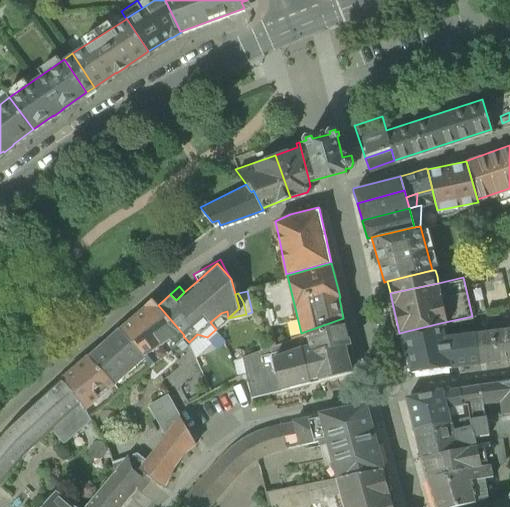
[(148,363),(150,365),(183,336),(184,335),(158,305),(153,299),(152,299),(152,298),(147,302),(119,328),(142,353),(144,355),(147,362),(148,363)]
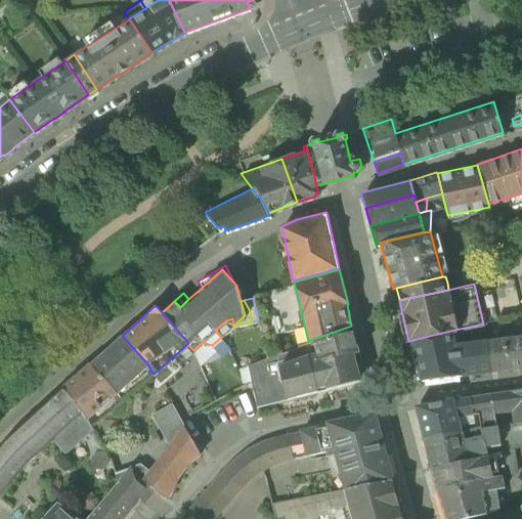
[(305,342),(308,341),(300,307),(295,309),(298,321),(303,343),(305,342)]
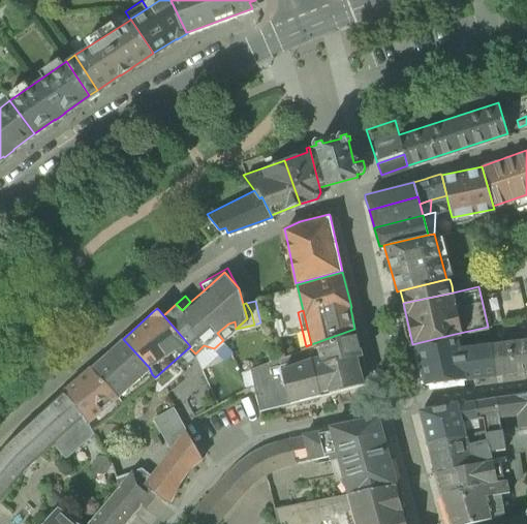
[(217,333),(223,340),(236,329),(235,321),(228,324),(217,333)]
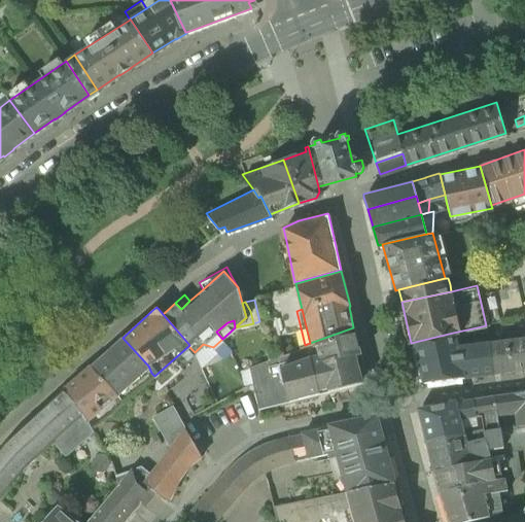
[(353,327),(310,343),(311,345),(316,343),(318,353),(310,355),(280,367),(288,399),(363,381),(361,374),(365,373),(353,327)]
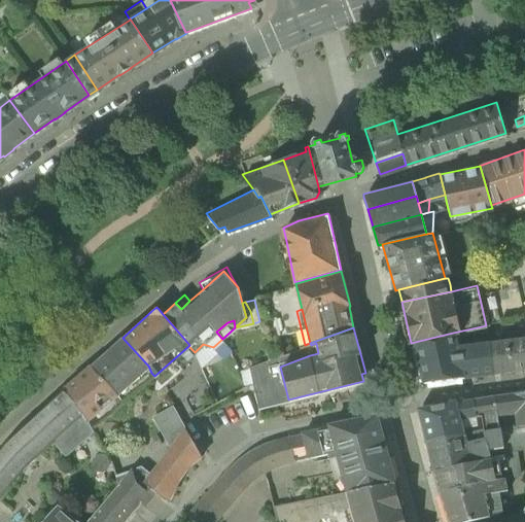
[(278,334),(282,352),(300,347),(295,329),(278,334)]
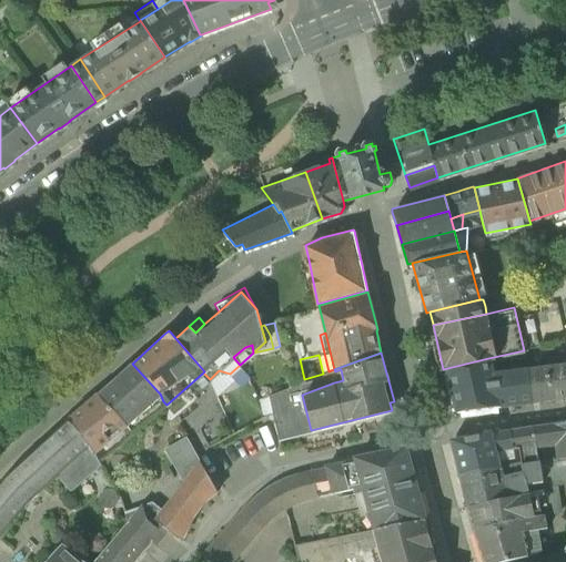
[(492,373),(488,358),(447,368),(457,410),(498,405),(532,400),(527,368),(492,373)]
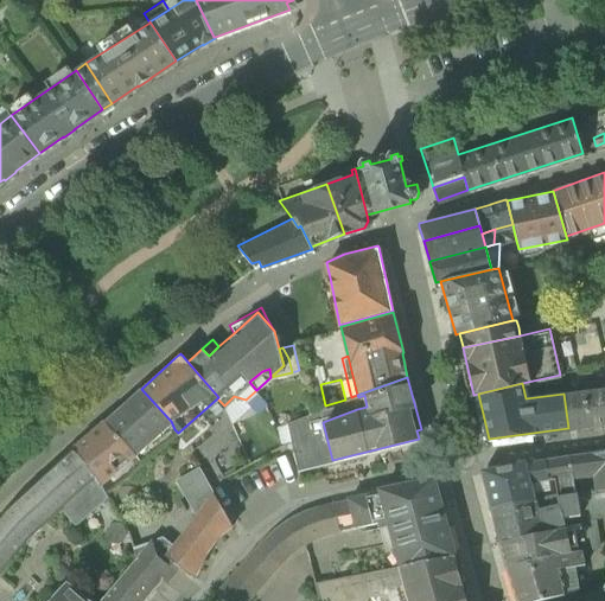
[(141,389),(104,421),(134,453),(171,421),(169,419),(141,389)]
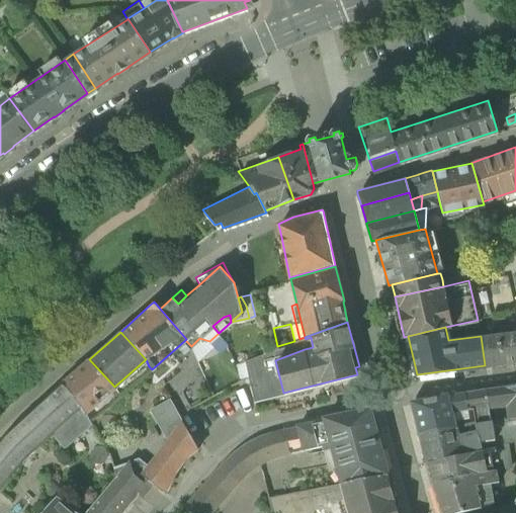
[(485,365),(515,361),(515,351),(514,332),(481,336),(485,365)]
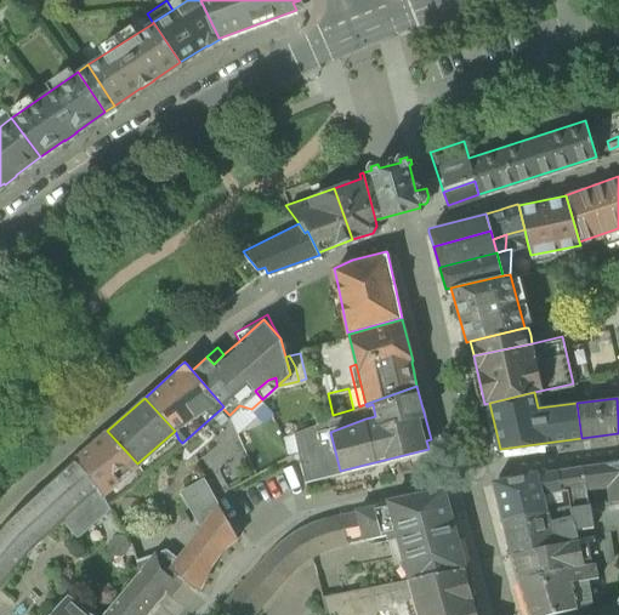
[(304,479),(340,471),(330,432),(365,419),(362,405),(359,406),(353,409),(333,415),(316,422),(293,430),(304,479)]
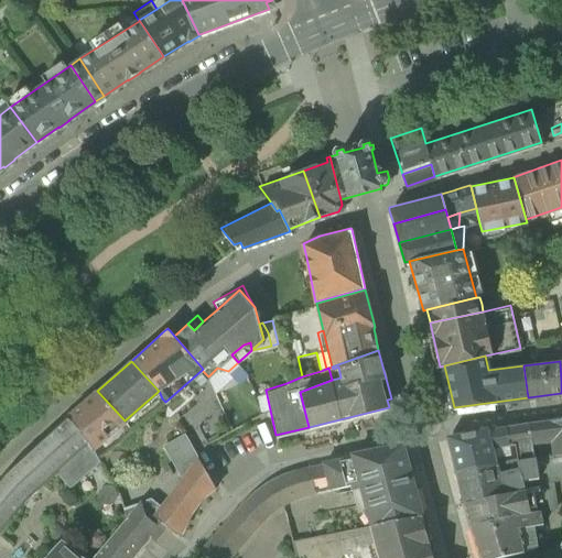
[(93,447),(125,420),(97,391),(69,415),(87,438),(87,441),(92,448),(93,447)]
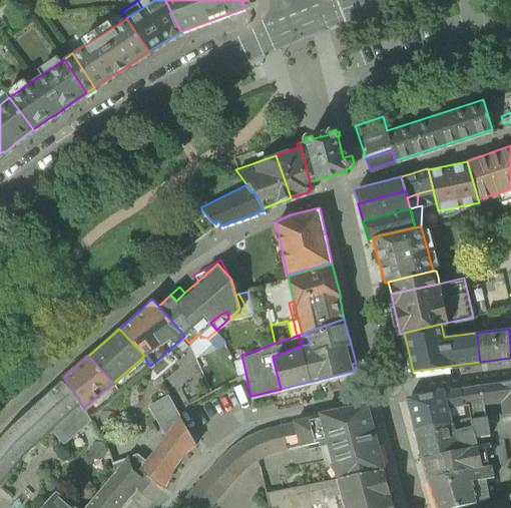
[(49,391),(80,428),(90,419),(91,418),(88,414),(84,407),(83,408),(79,402),(79,399),(63,378),(49,391)]
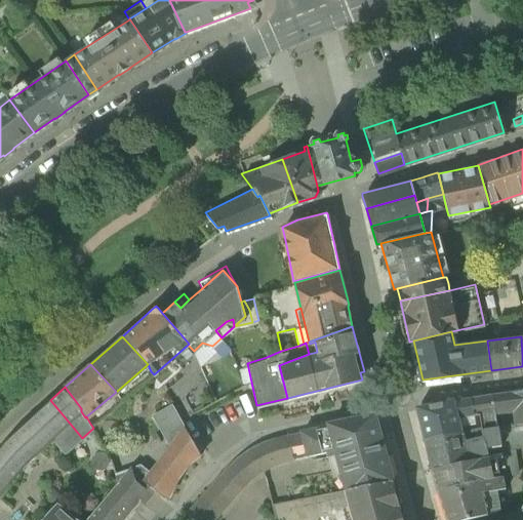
[(522,389),(511,391),(514,408),(516,422),(522,421),(522,389)]
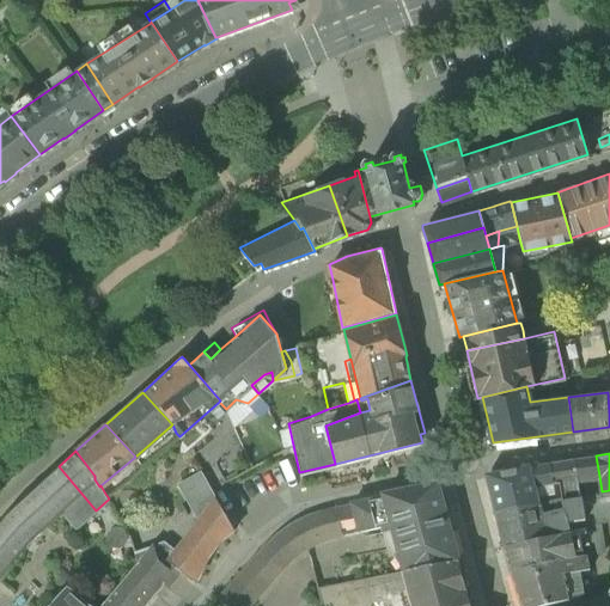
[(577,479),(599,476),(596,455),(573,459),(577,479)]
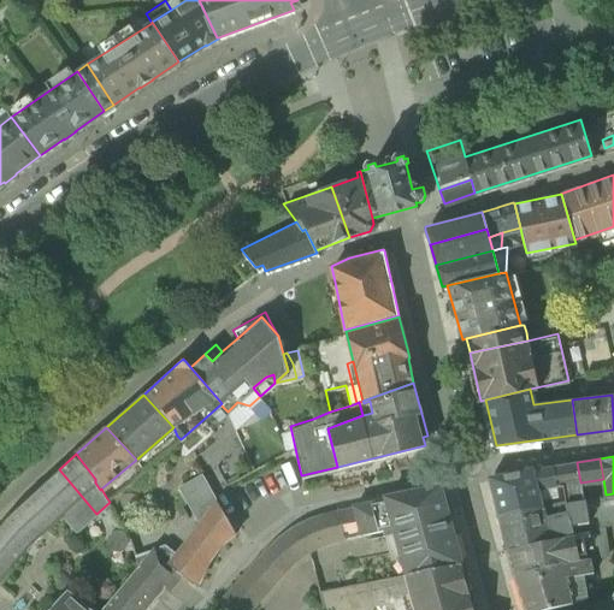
[(562,484),(562,489),(580,486),(580,483),(577,462),(551,466),(555,484),(562,484)]
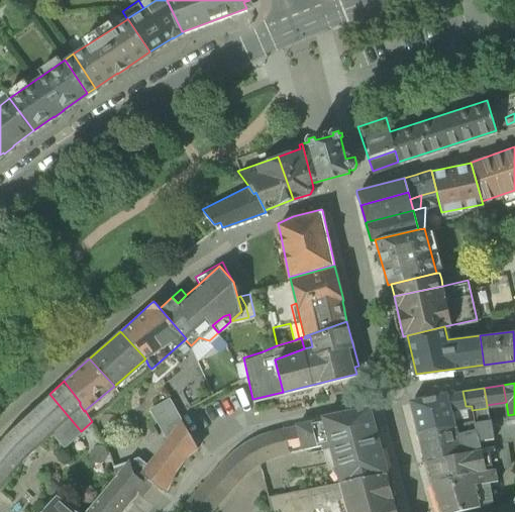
[(410,400),(418,432),(453,425),(452,418),(467,416),(466,406),(462,391),(445,394),(445,393),(410,400)]
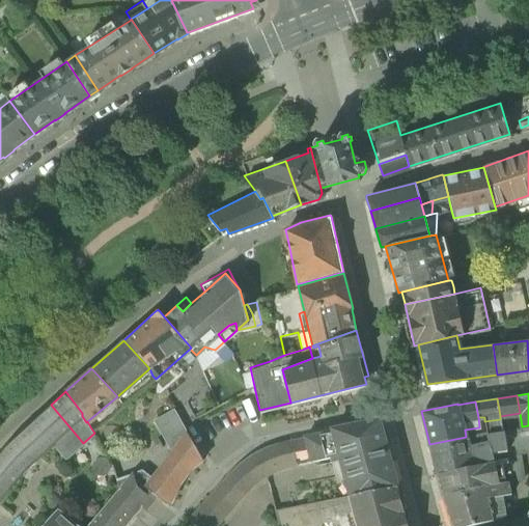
[(0,499),(30,464),(53,443),(65,458),(82,443),(83,443),(51,405),(7,444),(0,452),(0,499)]
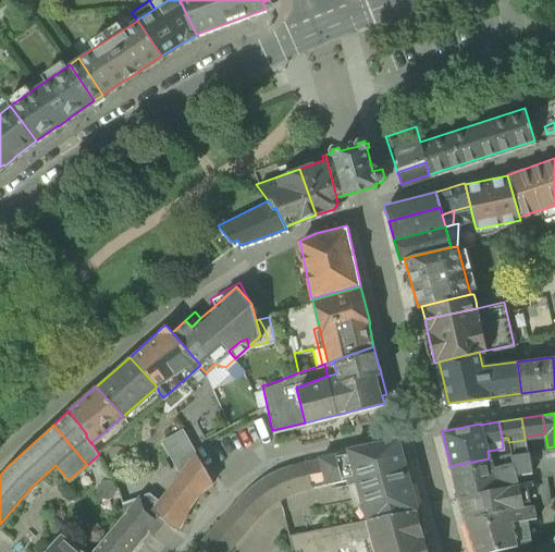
[(157,524),(162,517),(173,526),(176,527),(186,508),(198,491),(212,479),(196,451),(190,443),(182,426),(160,438),(180,473),(159,499),(148,490),(122,500),(121,500),(124,511),(125,510),(146,527),(148,529),(151,531),(157,524)]
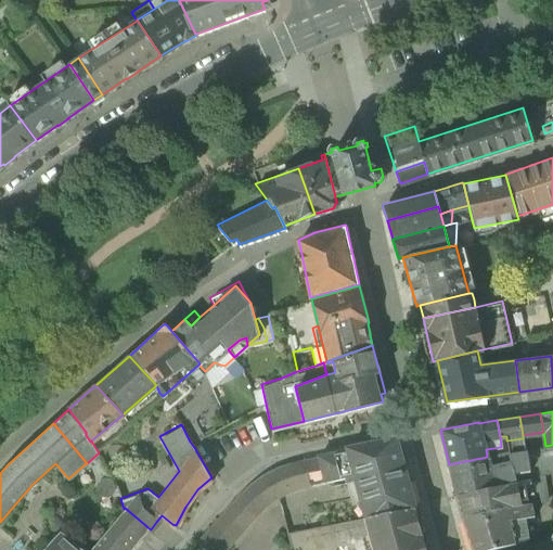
[(347,447),(347,448),(354,474),(355,478),(365,516),(414,507),(395,437),(347,447)]
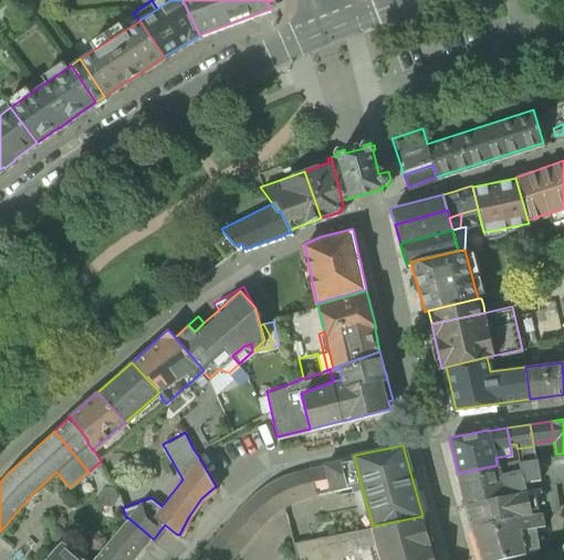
[(331,488),(351,484),(361,483),(354,456),(324,463),(324,464),(331,488)]
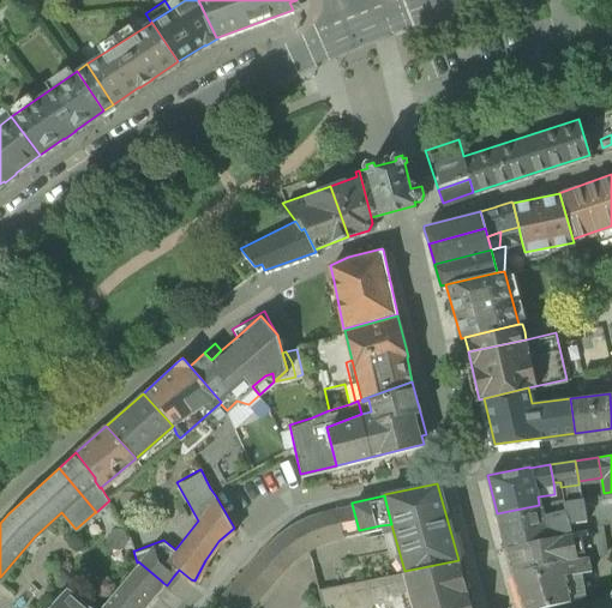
[(562,500),(563,507),(564,507),(582,504),(581,498),(562,500)]
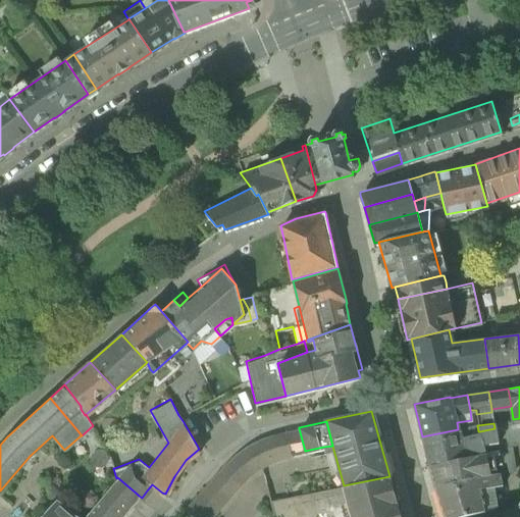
[(305,451),(299,428),(286,430),(292,455),(305,452),(305,451)]
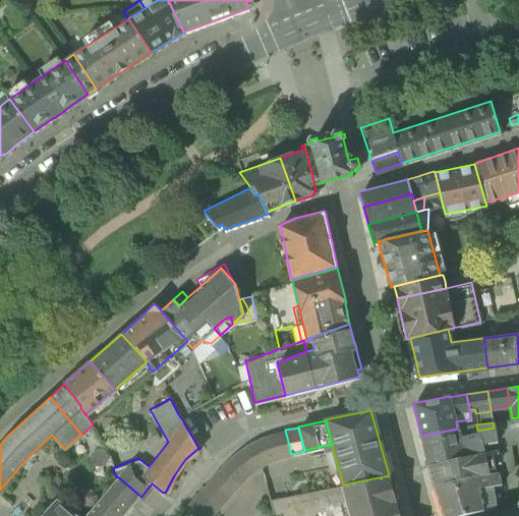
[(459,435),(457,428),(421,436),(428,464),(484,452),(483,450),(482,443),(496,441),(496,437),(494,427),(478,431),(477,431),(459,435)]
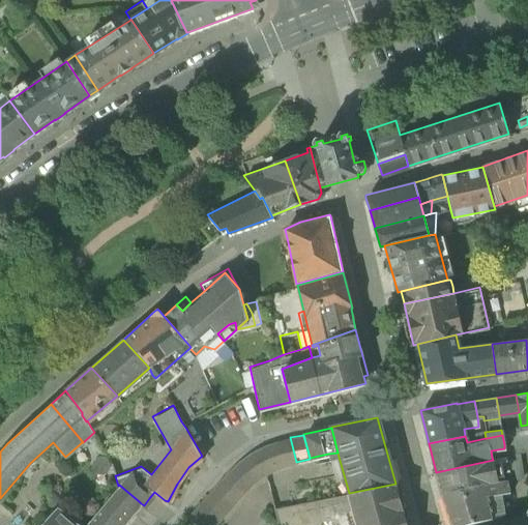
[(284,465),(296,462),(290,437),(277,440),(264,445),(252,451),(250,453),(263,474),(264,473),(273,468),(284,465)]
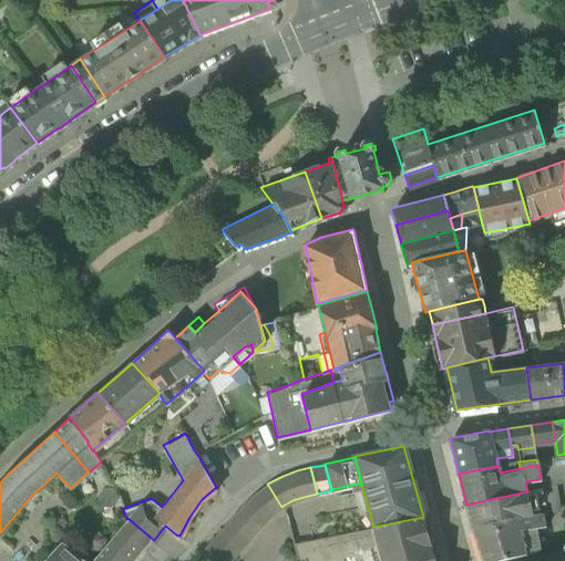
[(541,486),(546,511),(547,510),(557,508),(553,482),(541,484),(541,485),(541,486)]
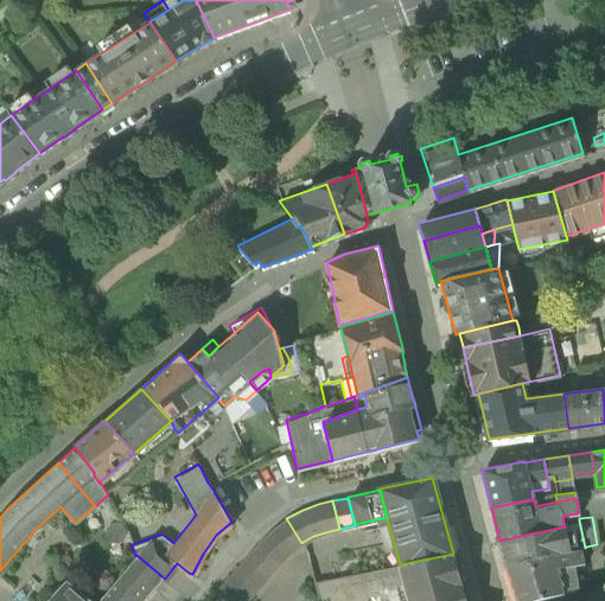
[(262,538),(214,590),(223,600),(242,600),(255,587),(267,574),(276,563),(281,558),(288,551),(294,548),(300,543),(301,543),(286,518),(274,526),(262,538)]
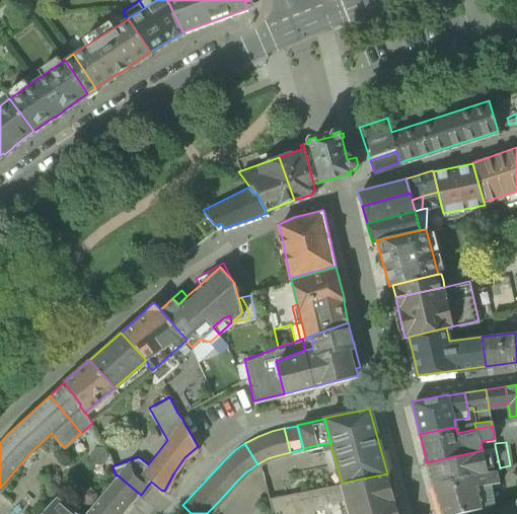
[(495,445),(482,448),(483,450),(487,470),(496,468),(500,468),(495,445)]
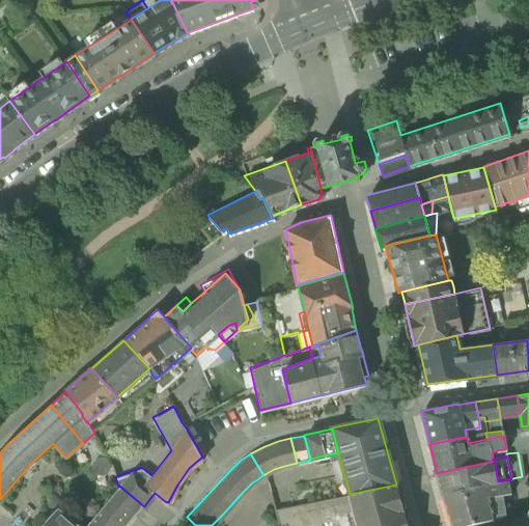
[(498,481),(494,461),(437,473),(443,495),(498,481)]
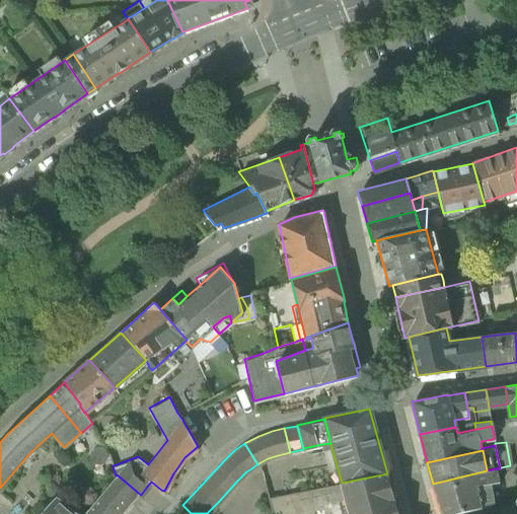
[(433,484),(442,513),(454,513),(492,505),(494,502),(490,483),(499,481),(496,468),(487,470),(433,484)]
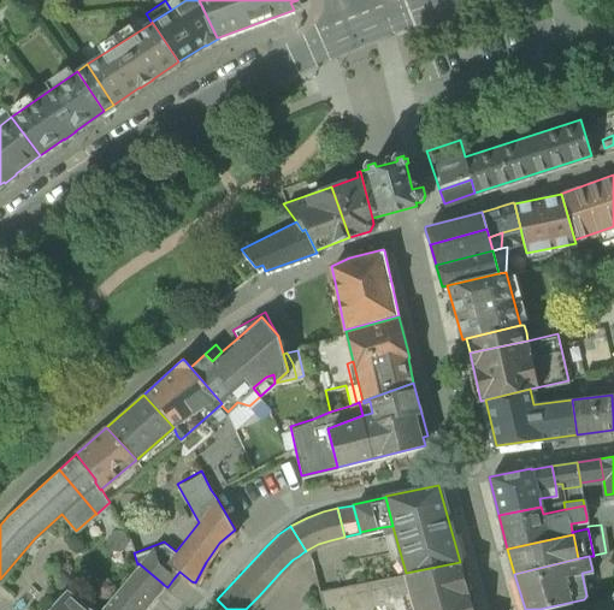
[(473,609),(470,597),(460,562),(406,573),(405,573),(414,609),(473,609)]
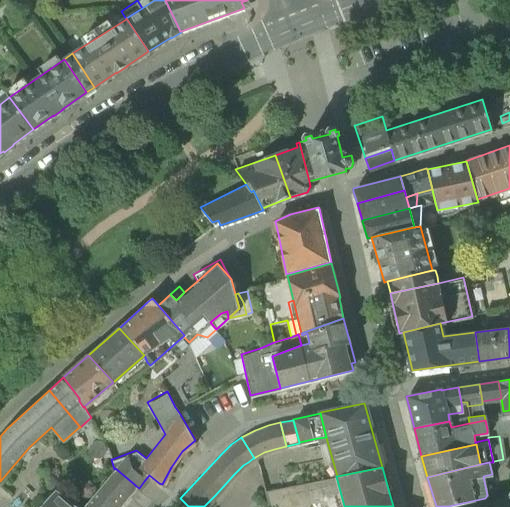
[(107,477),(129,495),(132,490),(136,486),(134,484),(115,468),(114,469),(107,477)]
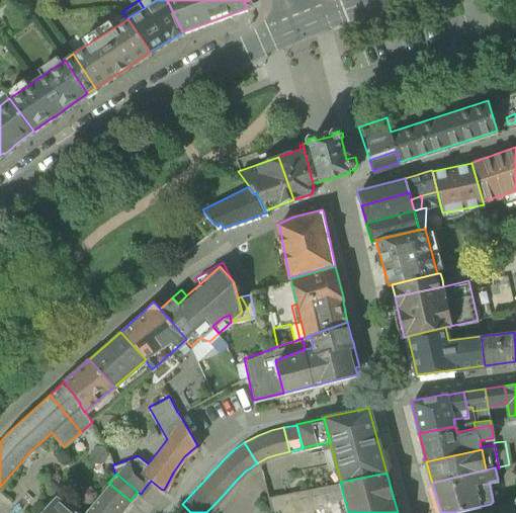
[(348,512),(340,482),(267,496),(271,512),(348,512)]
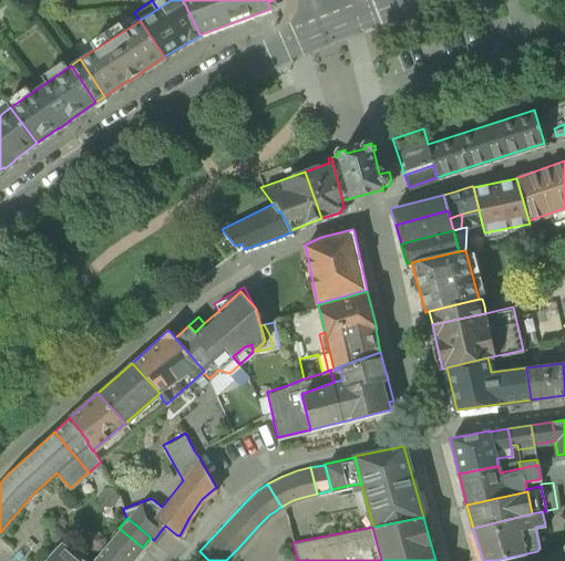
[(43,560),(131,560),(143,548),(119,528),(91,560),(85,560),(61,540),(43,560)]
